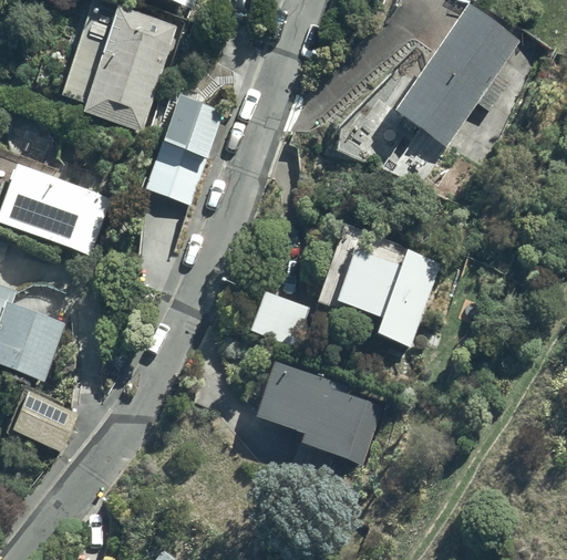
[(181,18),(129,0),(114,0),(114,1),(111,0),(91,0),(59,93),(84,102),(81,110),(142,131),(181,18)]
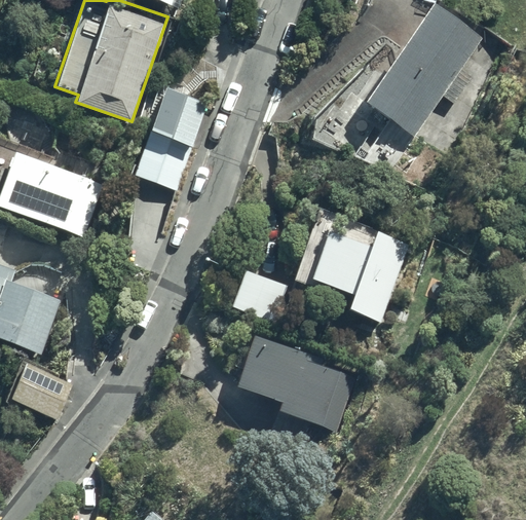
[(484,35),(435,2),(367,104),(414,135),(441,96),(451,102),(470,74),(461,69),(484,35)]
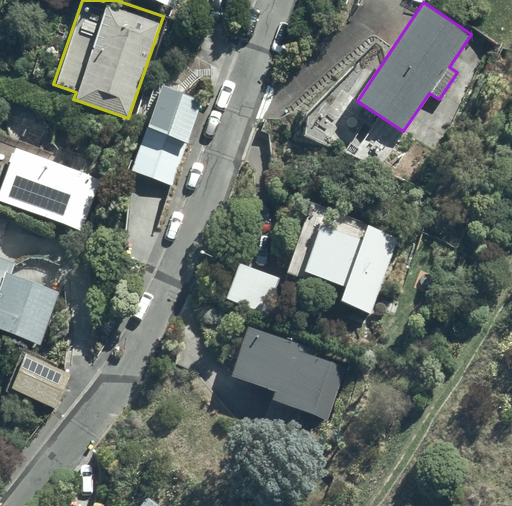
[(201,98),(158,85),(130,169),(174,181),(188,137),(196,139),(206,105),(200,104),(201,98)]
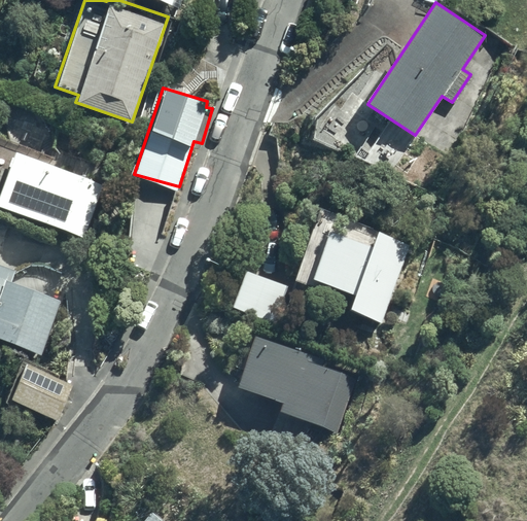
[(0,207),(82,236),(101,181),(53,165),(57,154),(0,134),(0,207)]
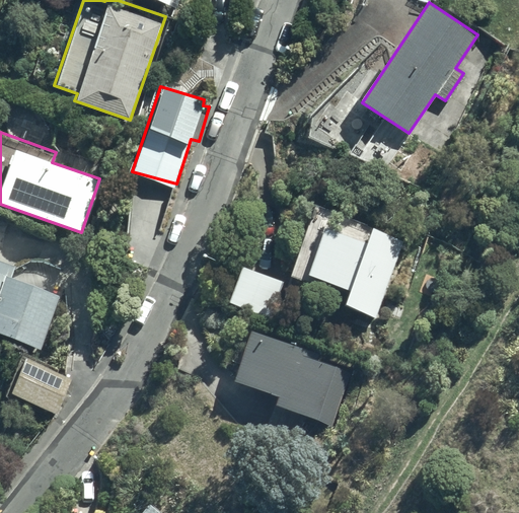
[(376,320),(404,243),(372,231),(366,247),(323,231),(306,279),(350,294),(345,309),(376,320)]
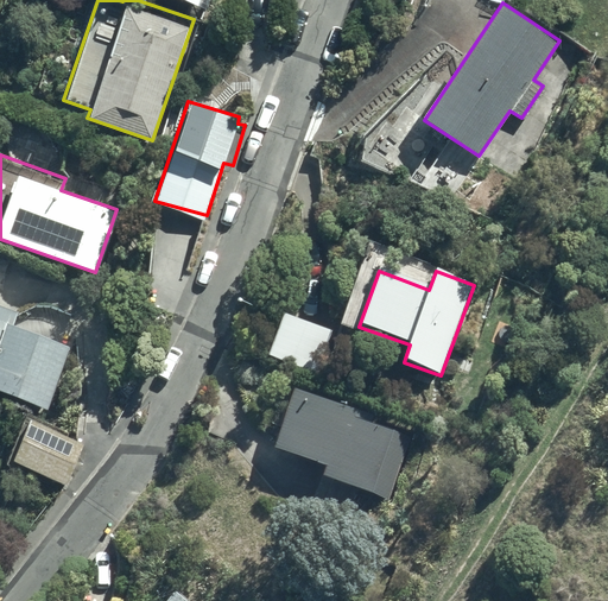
[(0,305),(0,392),(46,409),(67,346),(12,327),(17,311),(0,305)]
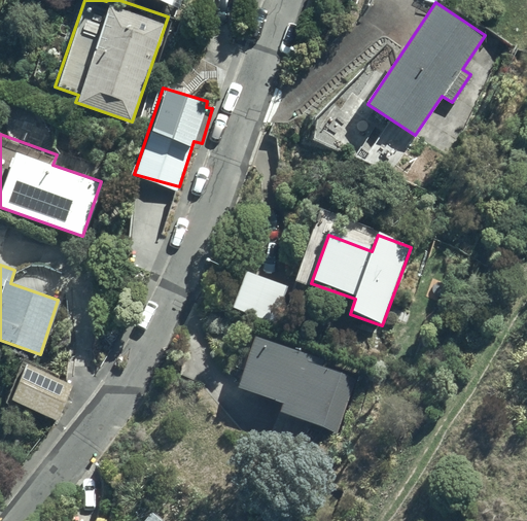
[(289,284),(247,271),(235,307),(277,320),(289,284)]
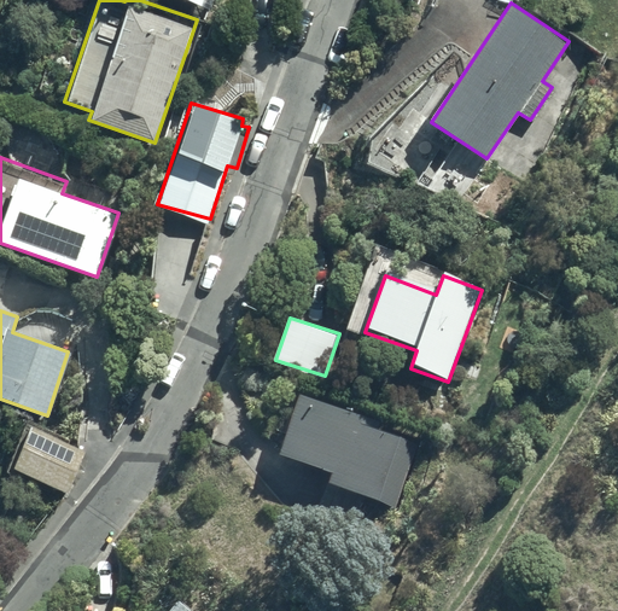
[(299,395),(277,459),(331,478),(327,487),(394,511),(418,446),(377,431),(380,424),(299,395)]
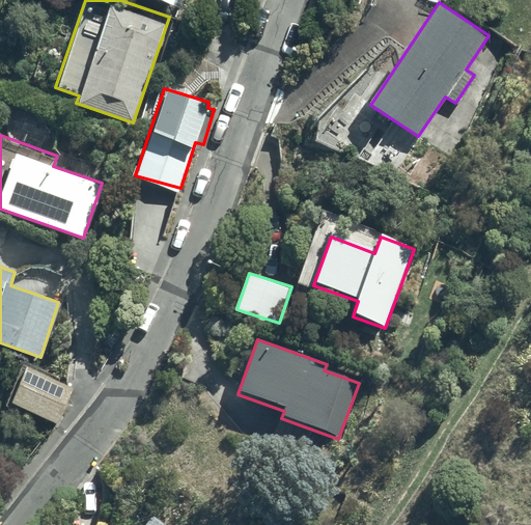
[(20,366),(7,404),(58,420),(71,384),(20,366)]
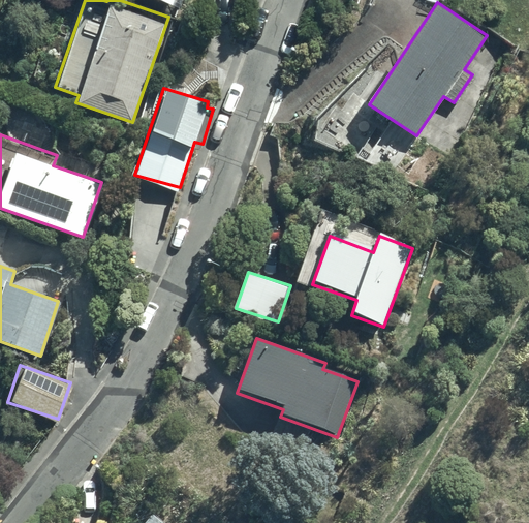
[(163,522),(149,511),(138,522),(163,522)]
